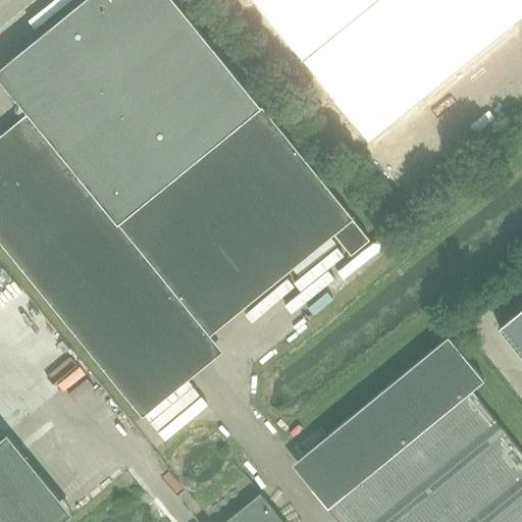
[(82,0),(0,66),(0,76),(29,112),(0,135),(0,241),(131,400),(210,334),(334,233),(351,254),(370,239),(175,0),(166,0),(144,18),(128,0),(82,0)]
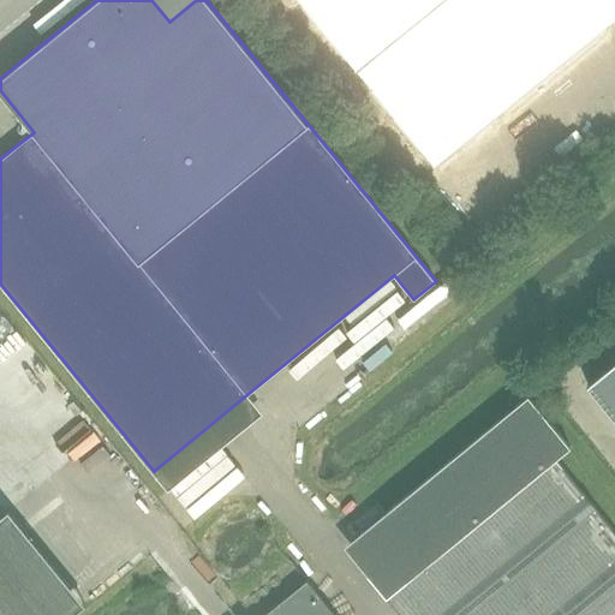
[(614,0),(299,0),(434,166),(614,17),(614,0)]
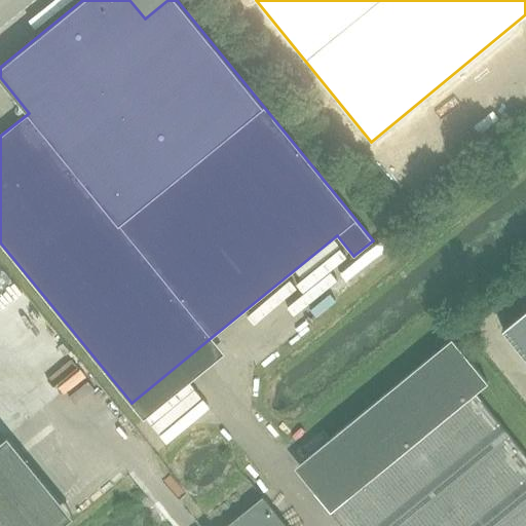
[(525,306),(501,327),(525,358),(525,306)]
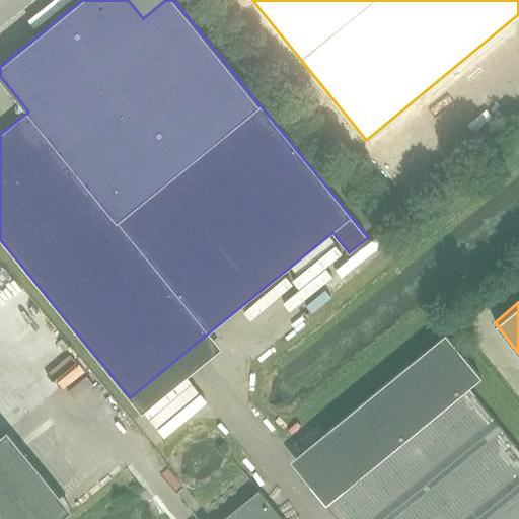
[(337,518),(518,518),(518,449),(467,387),(480,376),(445,332),(303,449),(304,450),(332,427),(368,469),(325,504),(337,518)]
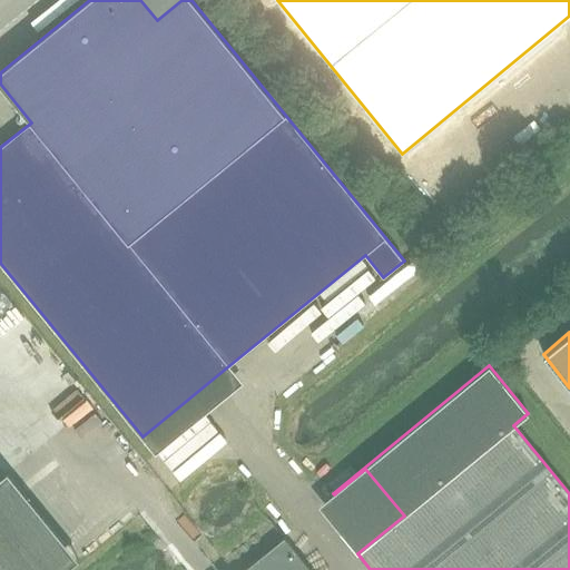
[(8,473),(0,479),(0,569),(66,569),(78,560),(8,473)]
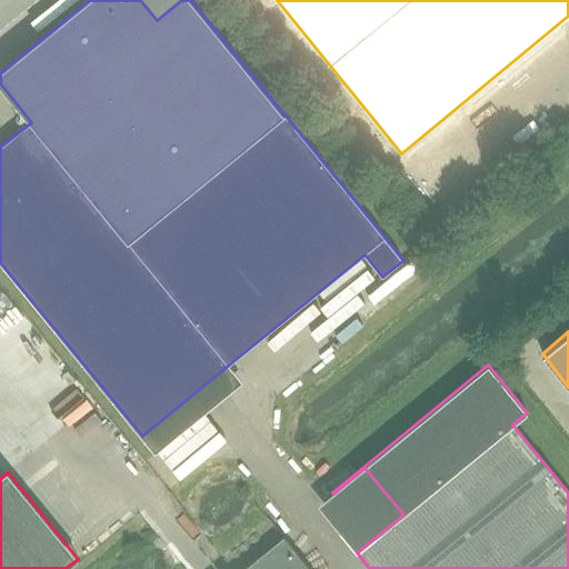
[(309,568),(283,537),(243,568),(309,568)]
